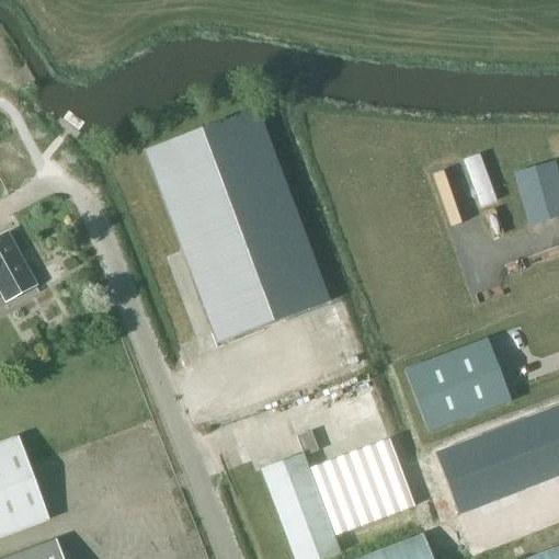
[(218,340),(329,299),(258,107),(147,149),(218,340)]
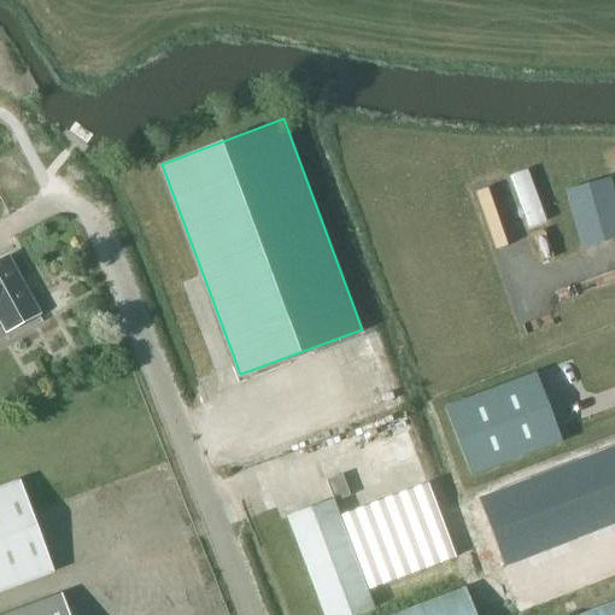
[(611,182),(554,188),(557,215),(614,208),(614,199),(611,182)]
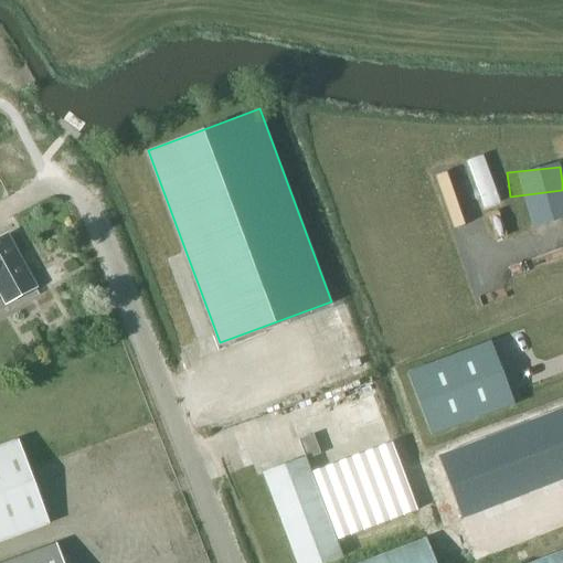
[(0,286),(3,294),(31,278),(8,234),(0,237),(0,286)]
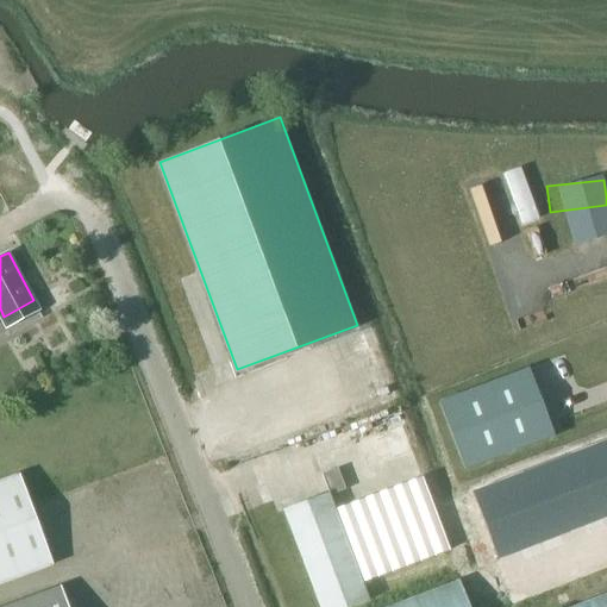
[(525,368),(436,401),(462,468),(550,435),(525,368)]
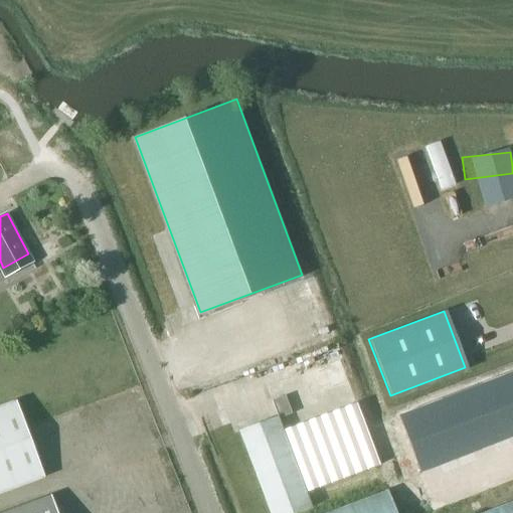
[(512,370),(400,413),(421,470),(512,435),(512,370)]
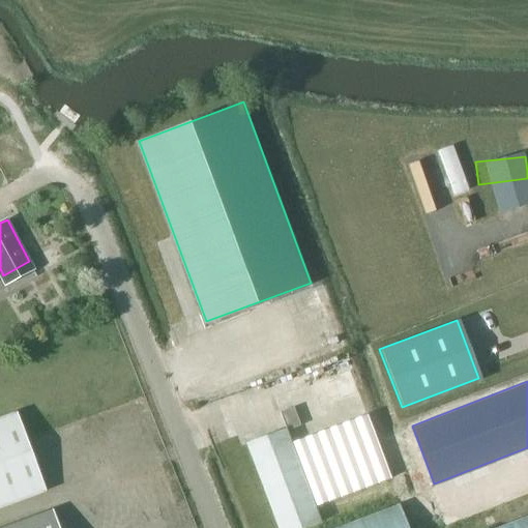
[(281,411),(287,427),(300,421),(295,406),(281,411)]
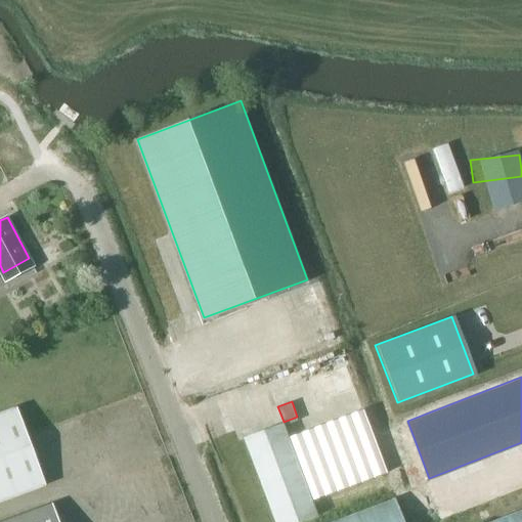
[(0,501),(46,484),(17,406),(0,412),(0,501)]
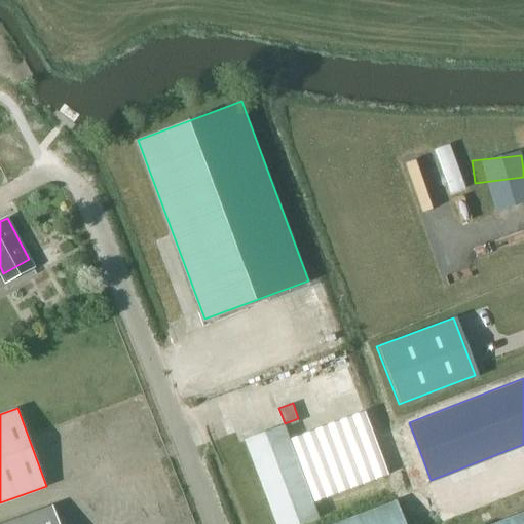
[(291,439),(285,424),(246,439),(277,523),(298,523),(319,517),(313,501),(388,473),(365,410),(291,439)]
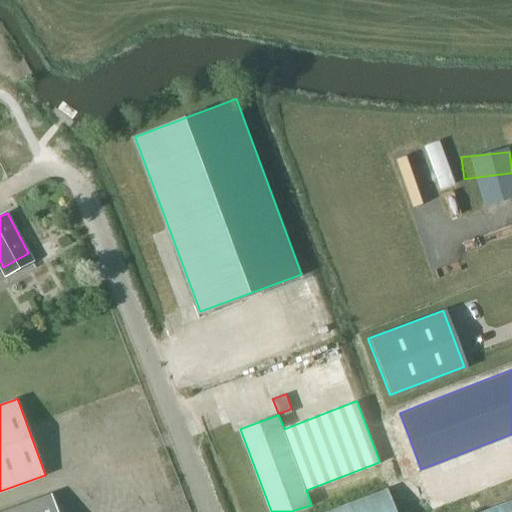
[(397,511),(389,488),(325,511),(397,511)]
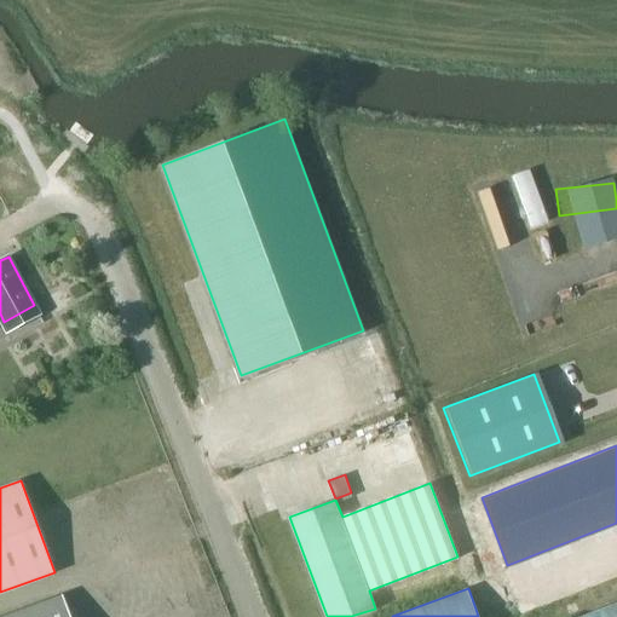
[(70,616),(63,595),(0,616),(70,616)]
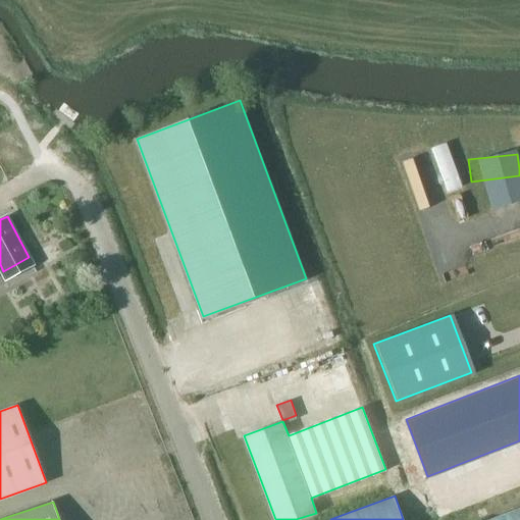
[(519,508),(488,519),(519,519),(519,508)]
